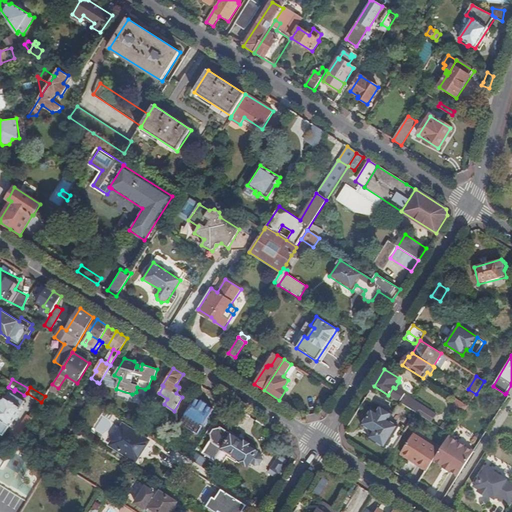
[(87,393),(91,396),(92,396),(95,390),(91,387),(87,393)]
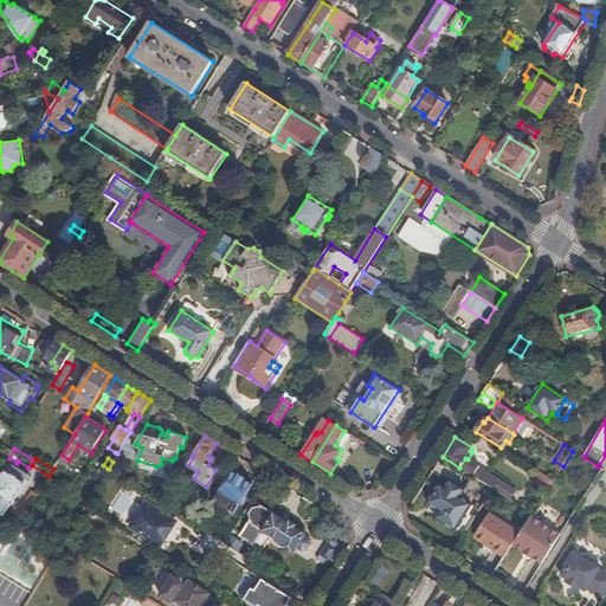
[(242,471),(233,466),(213,497),(223,503),(242,471)]
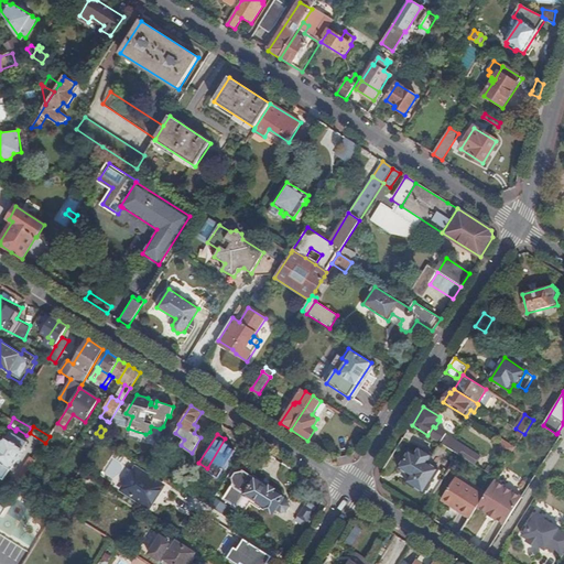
[(26,442),(17,435),(12,441),(4,436),(0,444),(0,462),(11,469),(24,447),(23,447),(26,442)]
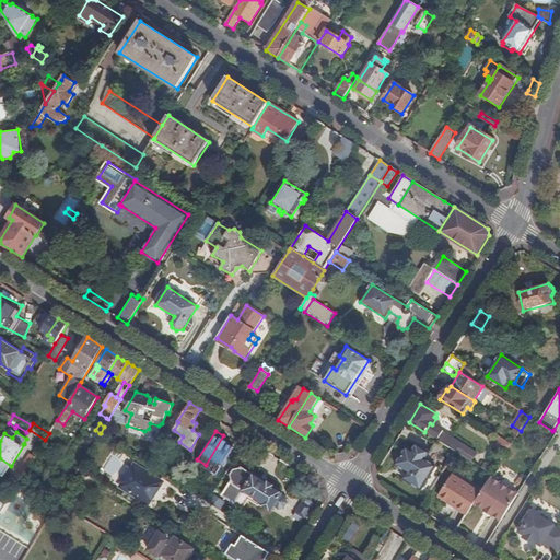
[(439,441),(456,452),(492,475),(498,466),(443,432),(439,441)]
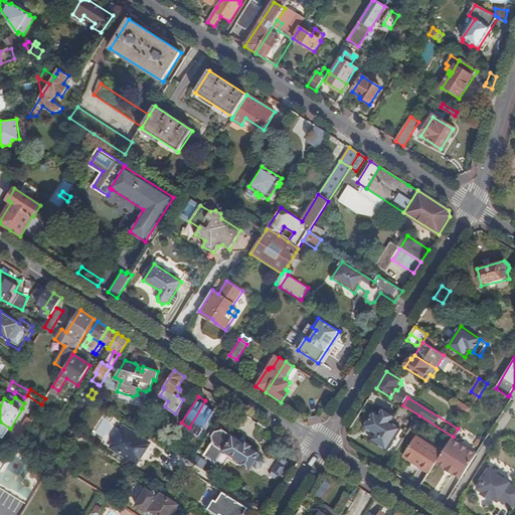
[(455,408),(466,416),(471,408),(459,401),(455,408)]
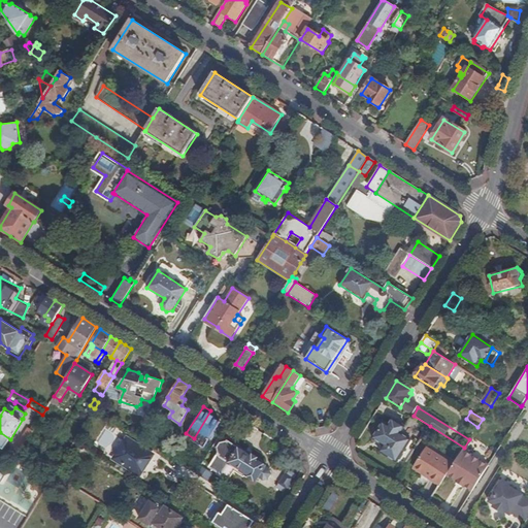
[(32,431),(38,421),(34,419),(32,421),(33,424),(31,429),(28,427),(14,449),(20,453),(20,452),(30,435),(32,431)]
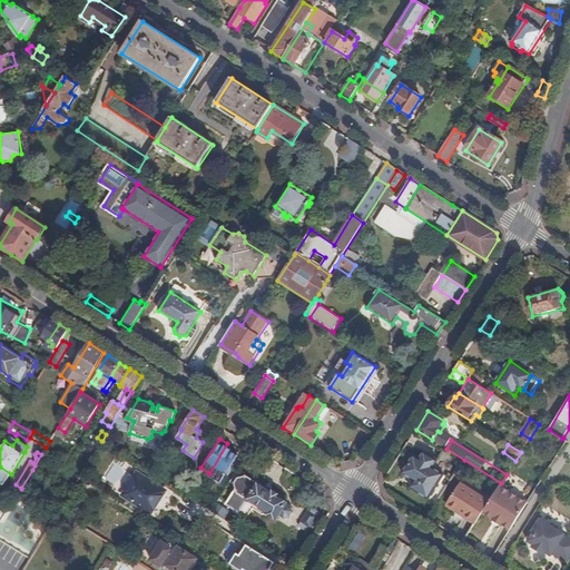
[(403,473),(415,481),(421,485),(418,492),(430,500),(444,474),(433,467),(438,460),(424,452),(420,459),(414,455),(403,473)]
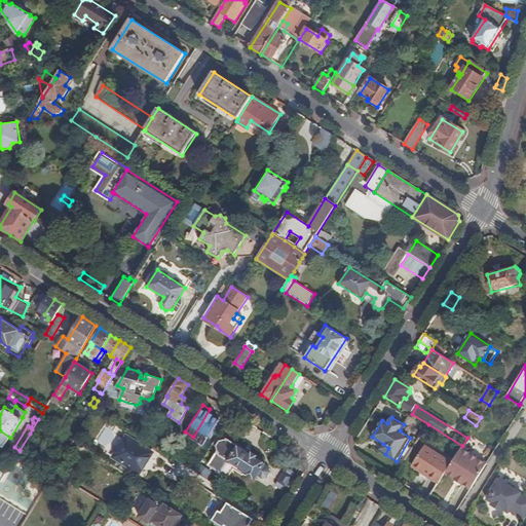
[(152,453),(125,437),(113,457),(139,474),(152,453)]
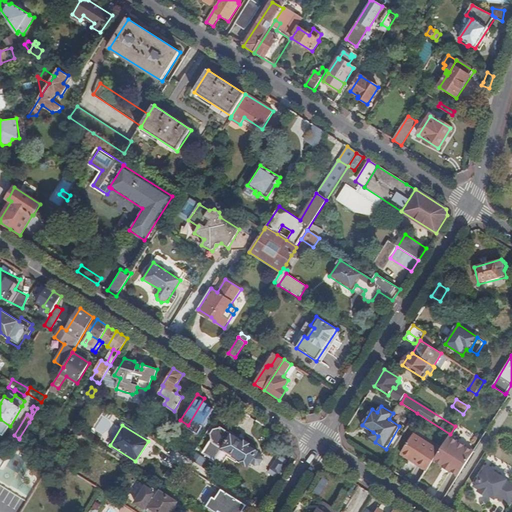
[(250,462),(256,453),(257,452),(250,447),(250,446),(231,434),(230,435),(220,428),(219,430),(218,429),(214,430),(211,435),(212,439),(203,453),(215,460),(222,449),(240,461),(241,460),(249,465),(250,462)]
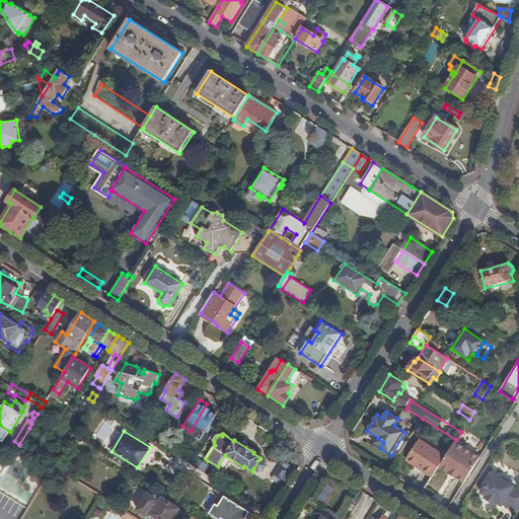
[(383,442),(378,438),(374,444),(380,448),(383,442)]
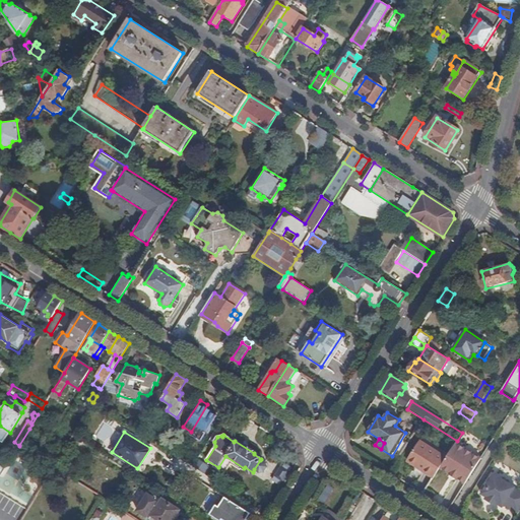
[(434,477),(441,466),(446,458),(419,441),(407,460),(417,467),(419,465),(424,467),(423,470),(434,477)]
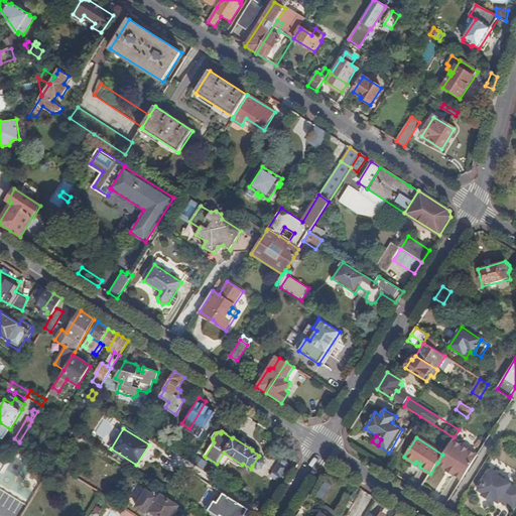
[(455,474),(463,480),(478,456),(453,439),(442,455),(437,463),(447,470),(450,467),(457,470),(455,474)]
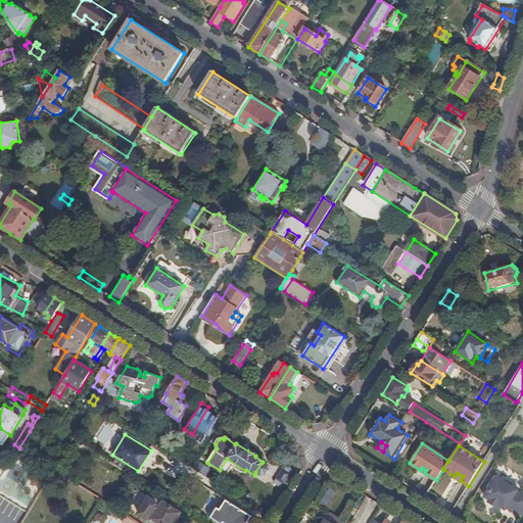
[(56,466),(61,458),(57,455),(51,463),(56,466)]
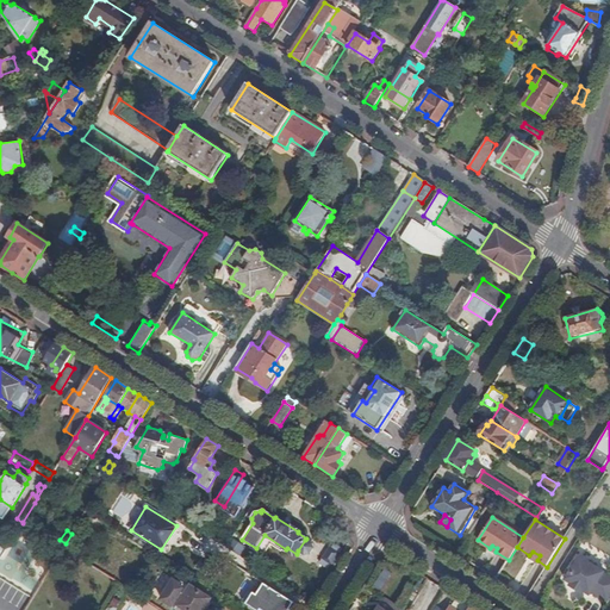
[(209,559),(217,543),(194,531),(186,547),(209,559)]
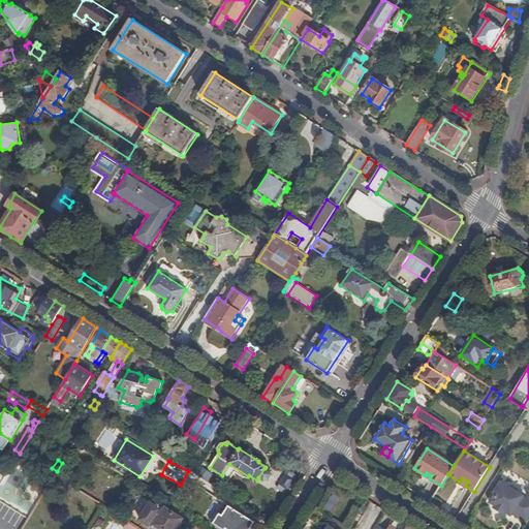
[(197,475),(209,477),(211,468),(199,466),(197,475)]
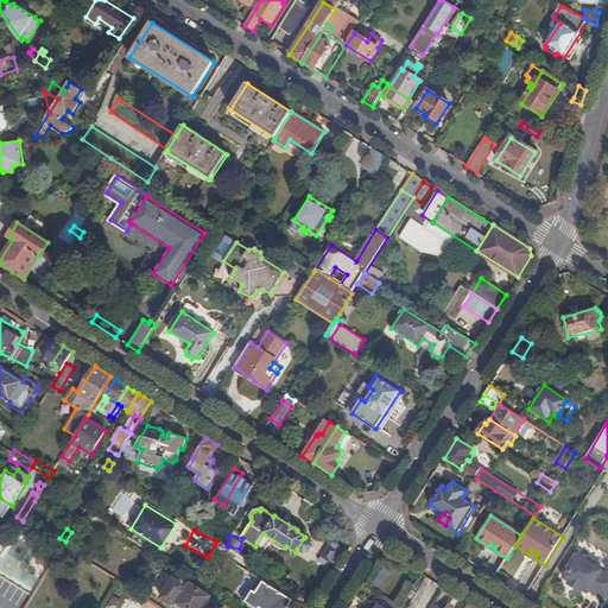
[(310,542),(304,538),(297,549),(303,552),(308,551),(311,546),(310,542)]
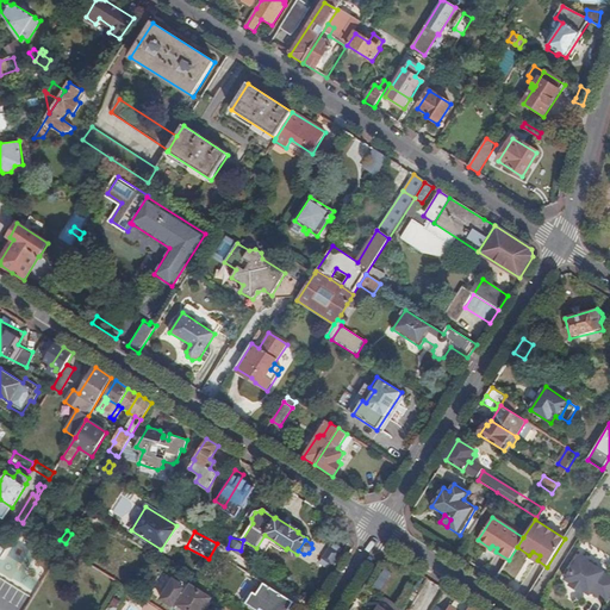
[(335,566),(344,551),(332,543),(323,559),(335,566)]
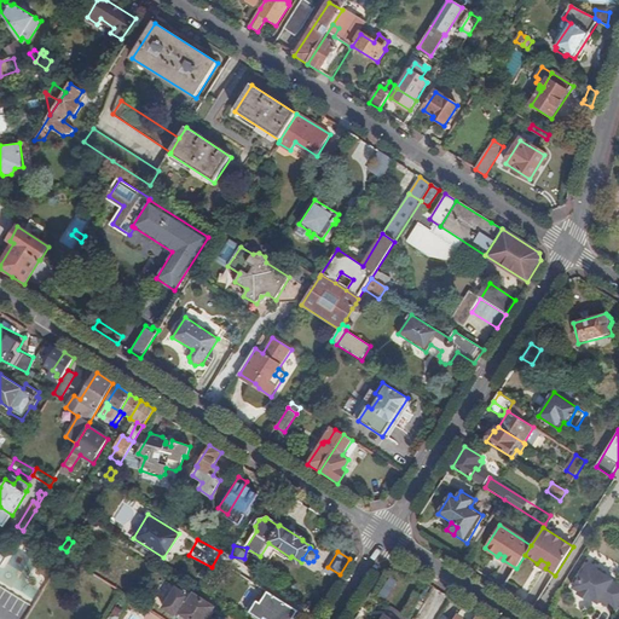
[(593,599),(600,603),(615,579),(590,562),(574,586),(579,590),(578,593),(591,601),(593,599)]
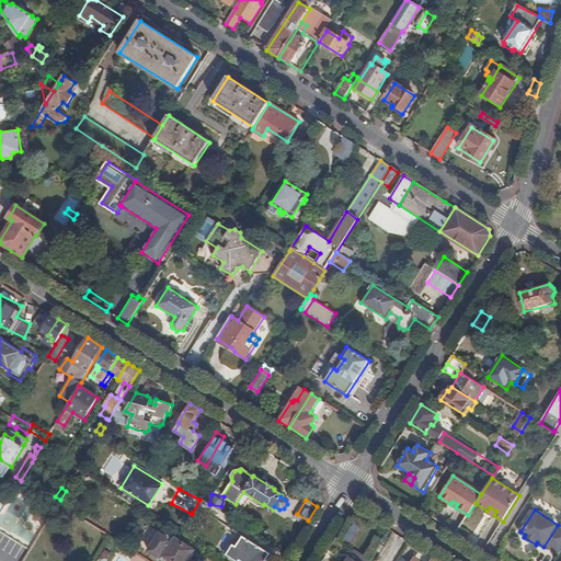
[(560,554),(560,552),(560,528),(549,547),(560,554)]
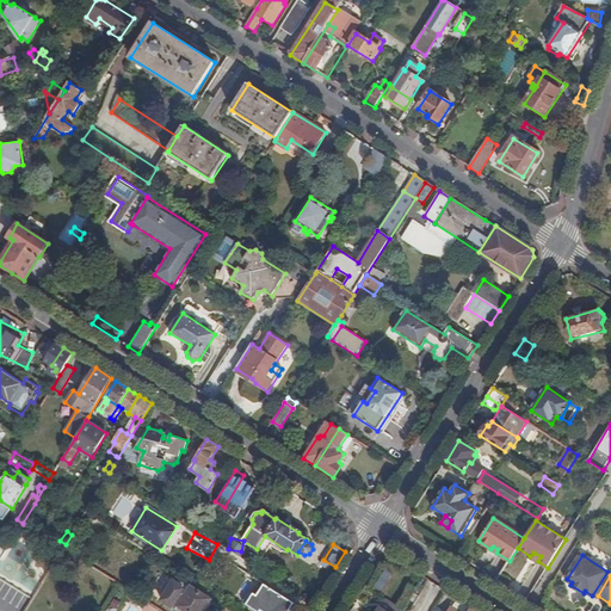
[(179,584),(173,580),(161,599),(178,610),(203,610),(211,599),(191,586),(190,587),(180,581),(179,584)]
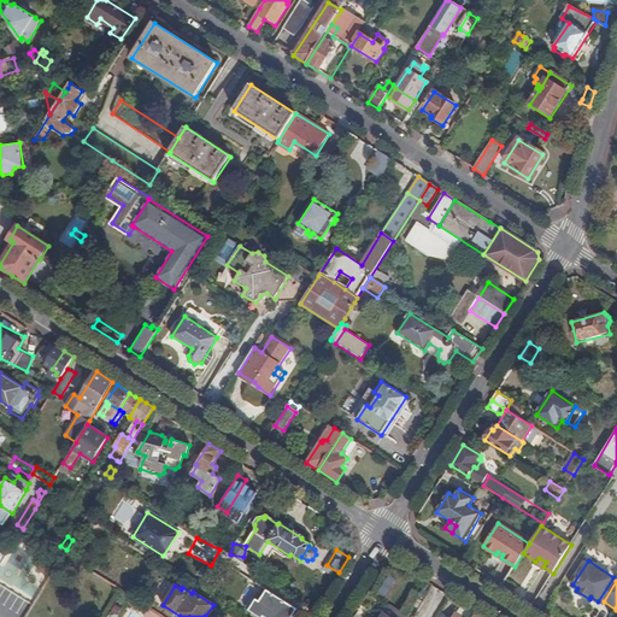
[(427,616),(444,592),(434,586),(415,616),(427,616)]
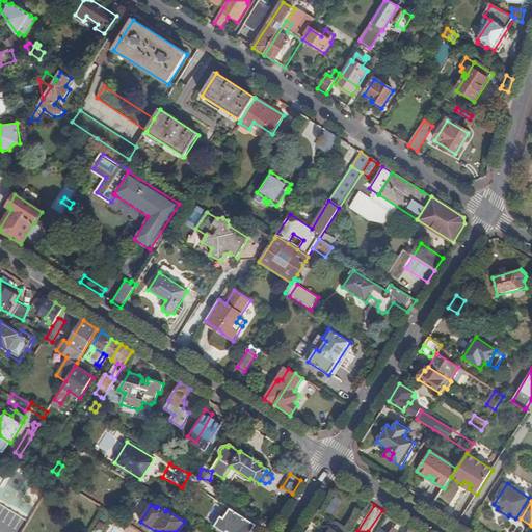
[(224,531),(253,531),(258,523),(230,506),(217,528),(224,531)]
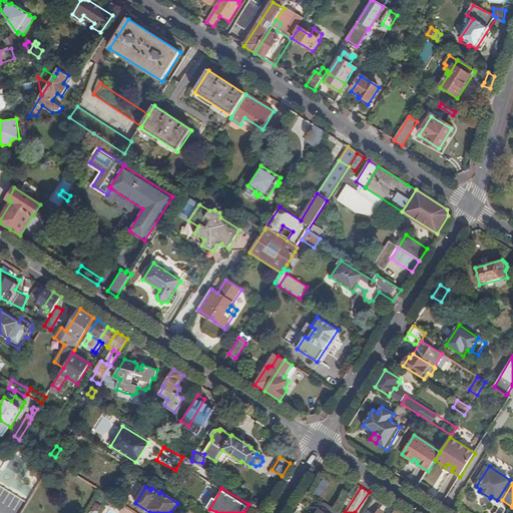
[(320,509),(325,512),(339,512),(324,503),(320,509)]
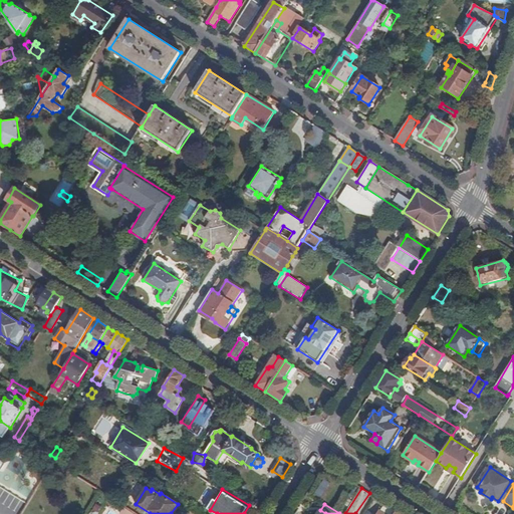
[(378,513),(402,513),(393,508),(386,504),(378,513)]
